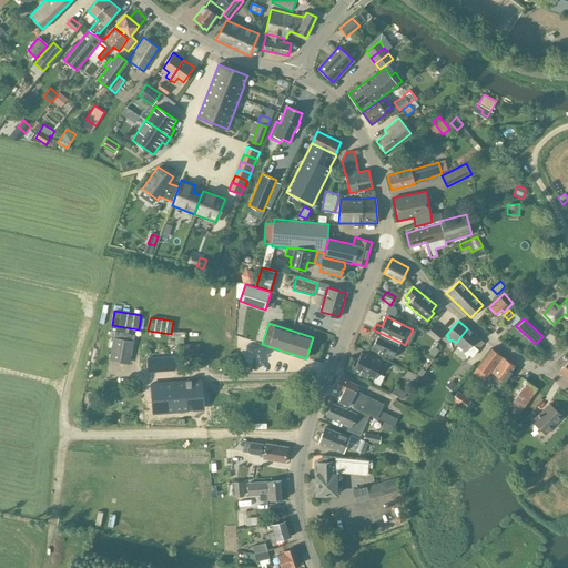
[(444,333),(434,324),(426,333),(436,342),(444,333)]
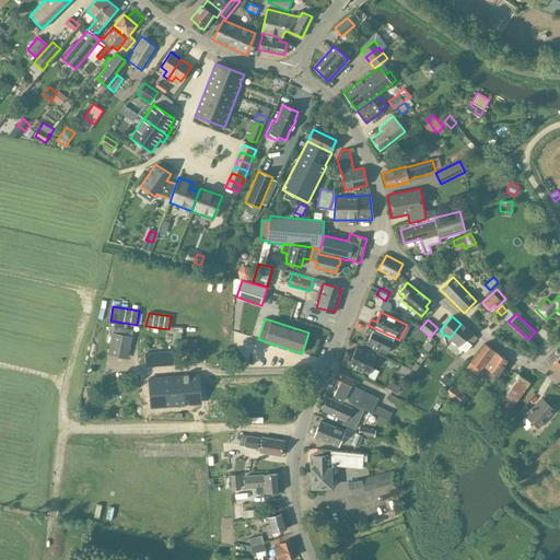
[(461,324),(450,338),(451,339),(458,346),(465,352),(467,350),(470,346),(464,339),(469,331),(470,331),(461,324)]
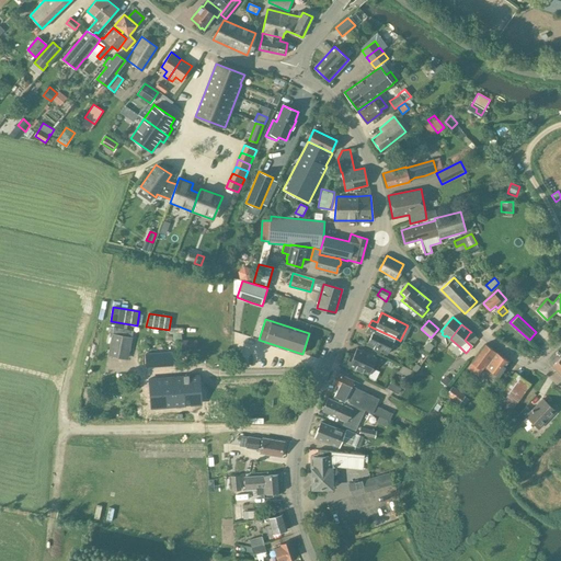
[(368,325),(365,332),(371,334),(367,344),(387,354),(395,338),(368,325)]
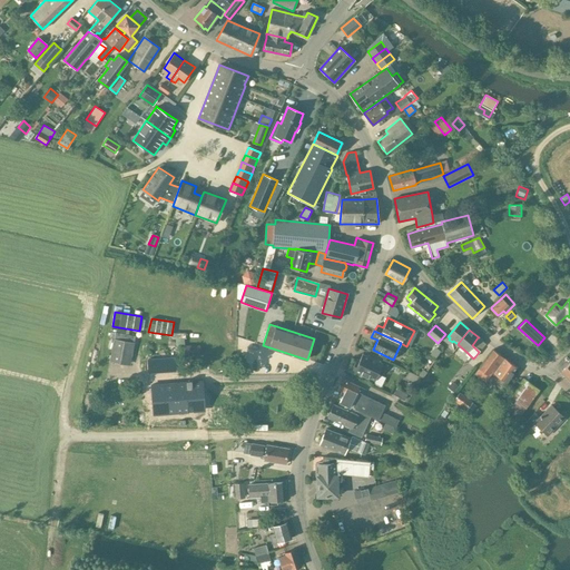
[(478,337),(472,345),(479,352),(485,344),(478,337)]
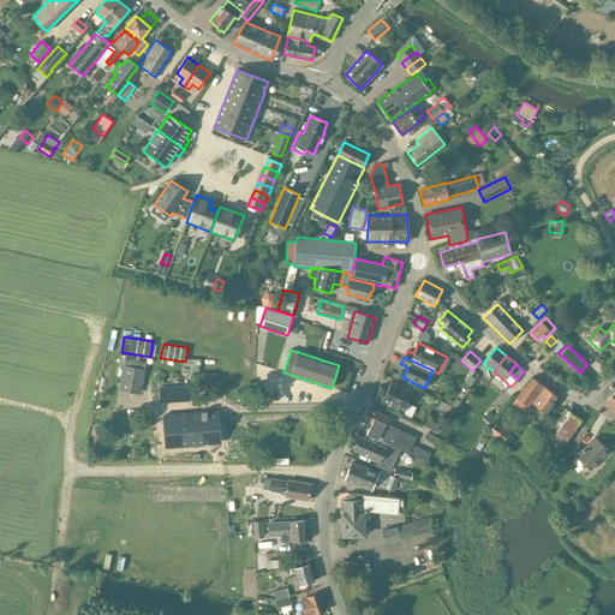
[(141,394),(144,370),(123,366),(119,390),(141,394)]
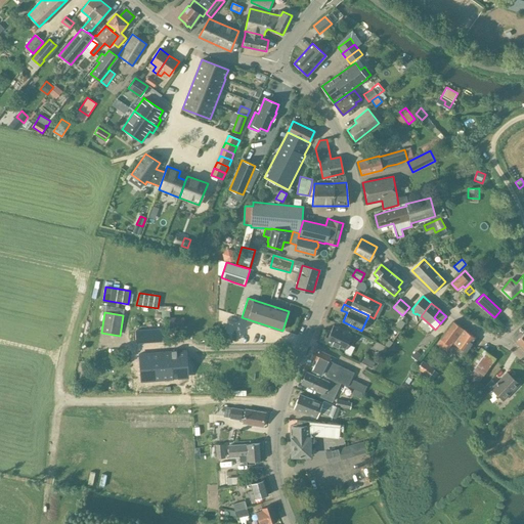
[(170,317),(170,329),(184,329),(184,317),(170,317)]
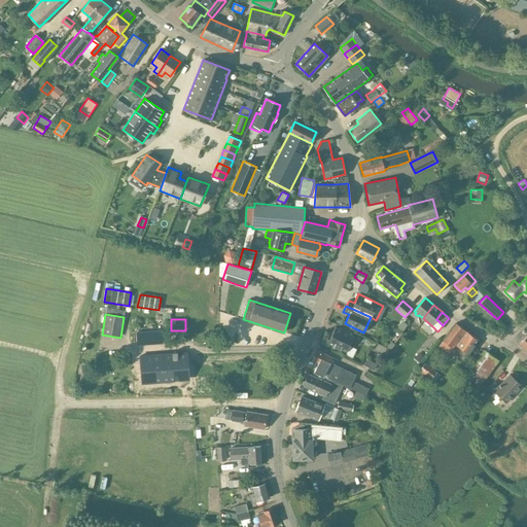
[(451,346),(452,344),(453,342),(457,345),(468,353),(478,340),(456,323),(444,340),(451,346)]
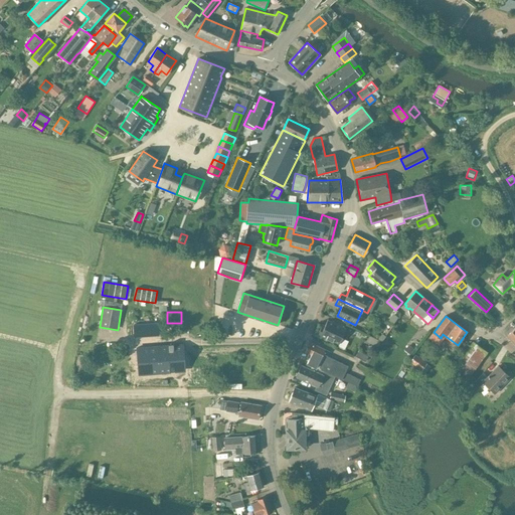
[(339,343),(346,329),(327,320),(325,326),(322,324),(318,333),(339,343)]
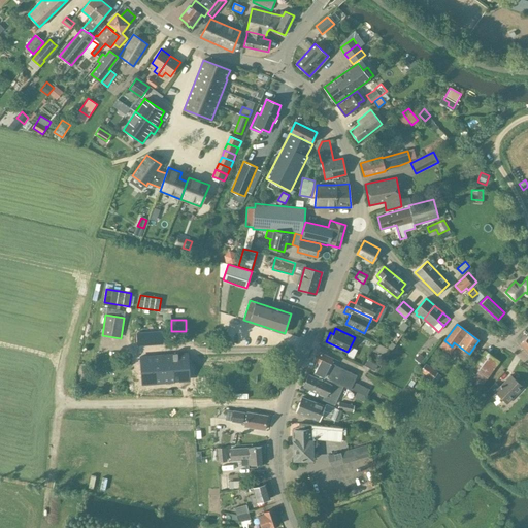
[(163,343),(162,331),(143,332),(137,333),(137,345),(163,343)]
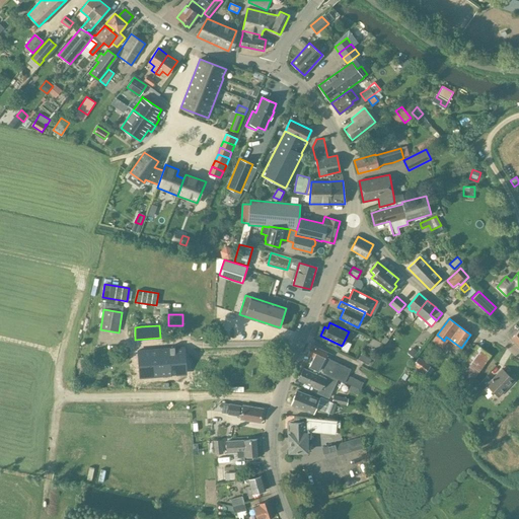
[(459,381),(469,390),(471,392),(479,381),(474,378),(491,355),(476,344),(460,367),(466,372),(459,381)]
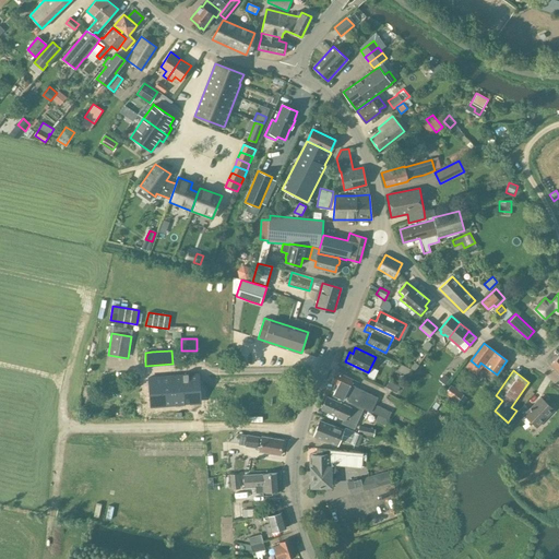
[(334,394),(342,397),(342,399),(363,408),(370,412),(371,412),(388,419),(391,412),(375,404),(378,397),(348,384),(352,379),(335,371),(331,381),(339,384),(334,394)]
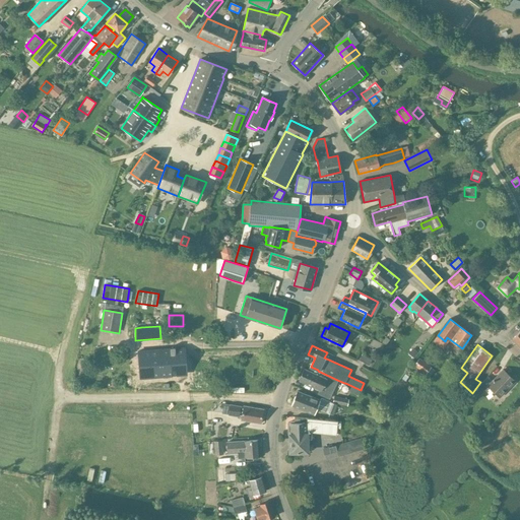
[(187,375),(185,348),(159,350),(161,378),(187,375)]
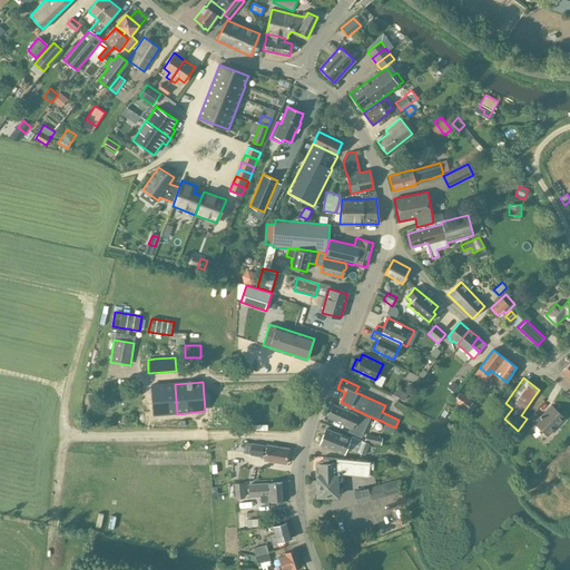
[(453,393),(459,386),(453,382),(448,389),(453,393)]
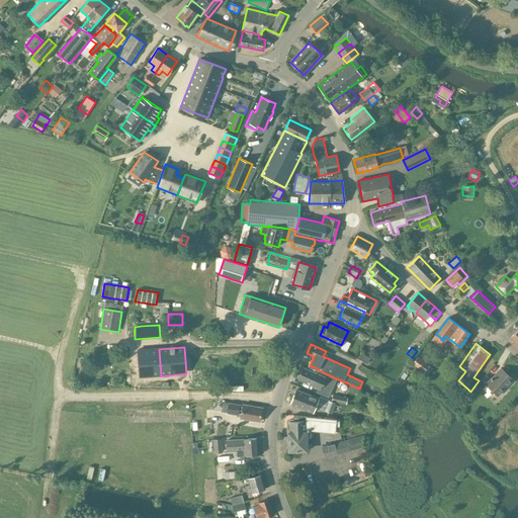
[(161,376),(159,349),(137,350),(139,378),(161,376)]
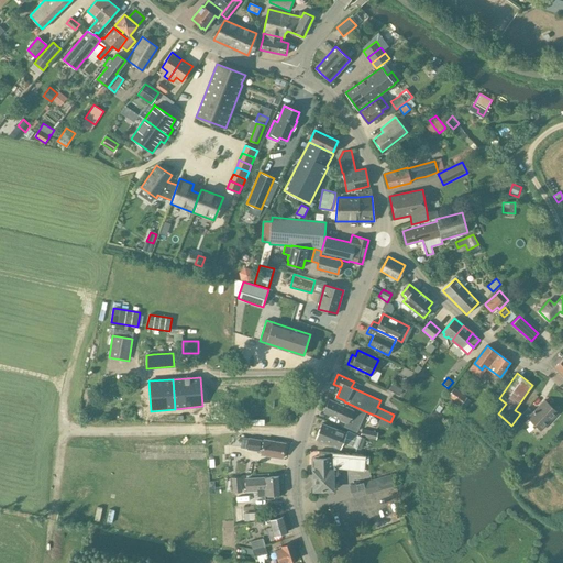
[(389,389),(399,395),(401,390),(393,385),(389,389)]
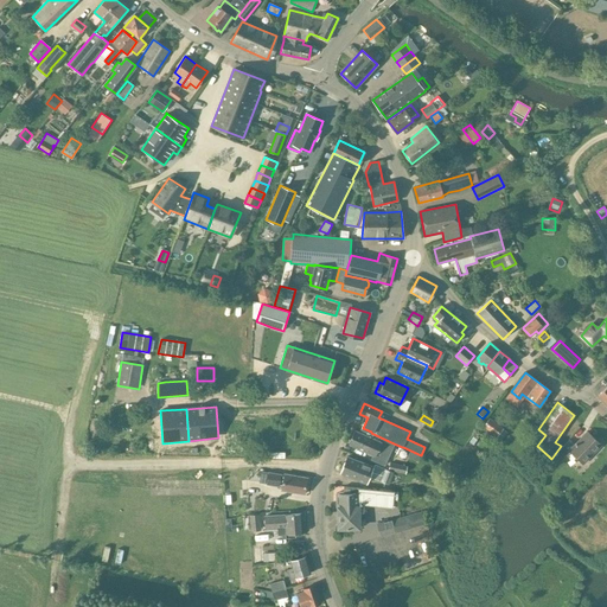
[(503,428),(502,428),(490,419),(484,426),(497,436),(496,439),(499,441),(499,442),(508,432),(503,428)]
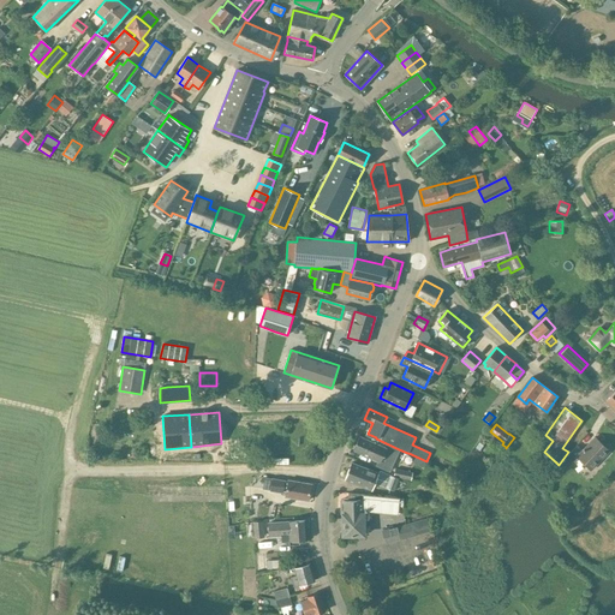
[(399,449),(376,439),(366,434),(365,434),(363,437),(359,436),(353,449),(371,458),(380,461),(377,465),(389,470),(399,449)]
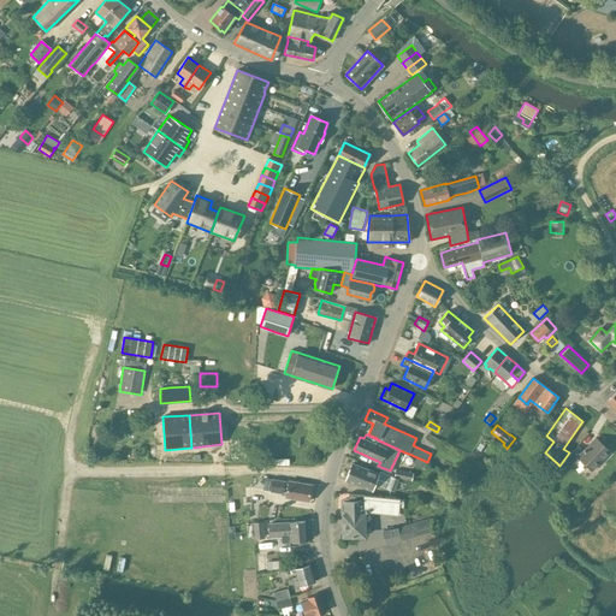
[(596,438),(584,450),(582,451),(578,446),(566,460),(570,465),(578,457),(592,471),(610,451),(596,438)]
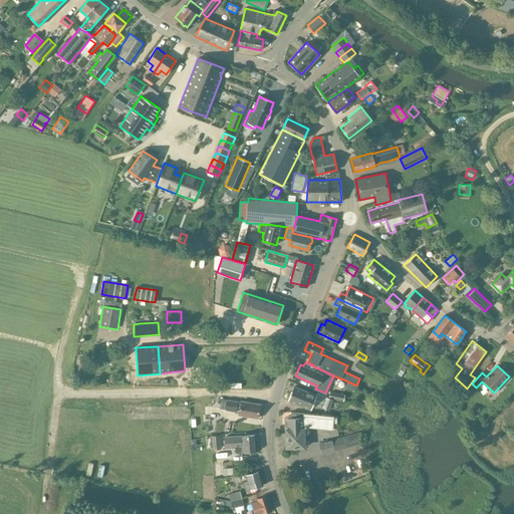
[(312,405),(312,404),(315,396),(294,387),(288,401),(310,409),(312,405)]
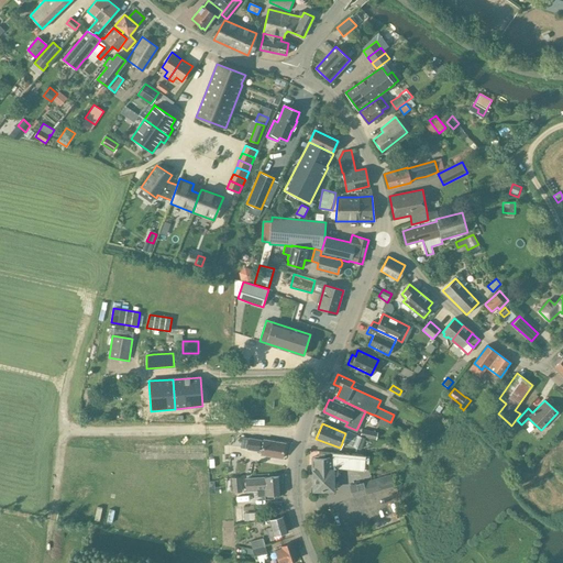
[(360,437),(362,437),(376,440),(377,432),(362,429),(360,437)]
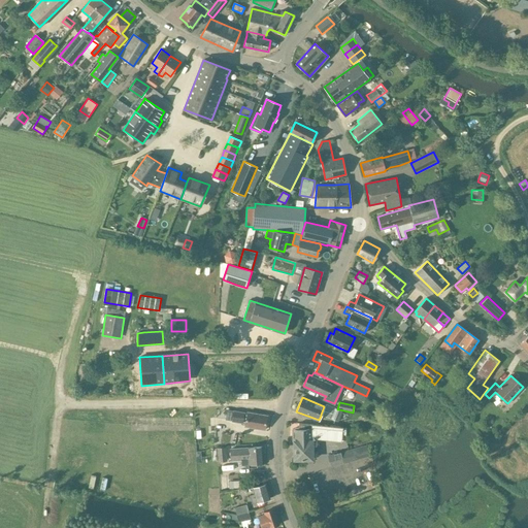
[(339,409),(337,409),(335,408),(325,403),(324,406),(321,415),(321,416),(331,420),(338,422),(342,410),(339,409)]
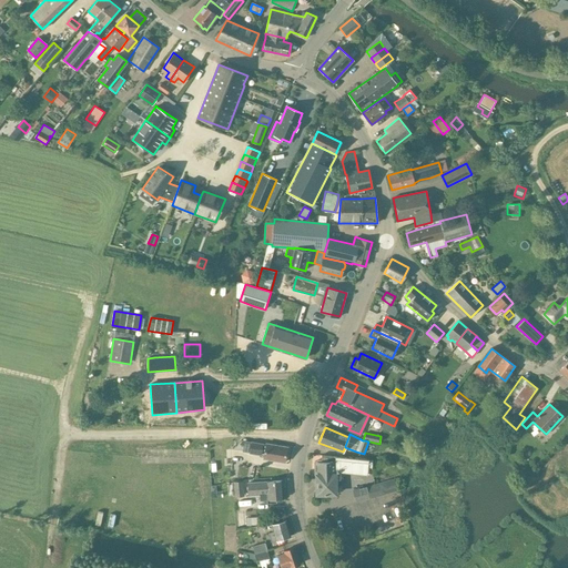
[(266,443),(266,444),(263,444),(251,442),(249,454),(261,456),(261,455),(264,455),(263,458),(285,463),(287,447),(266,443)]
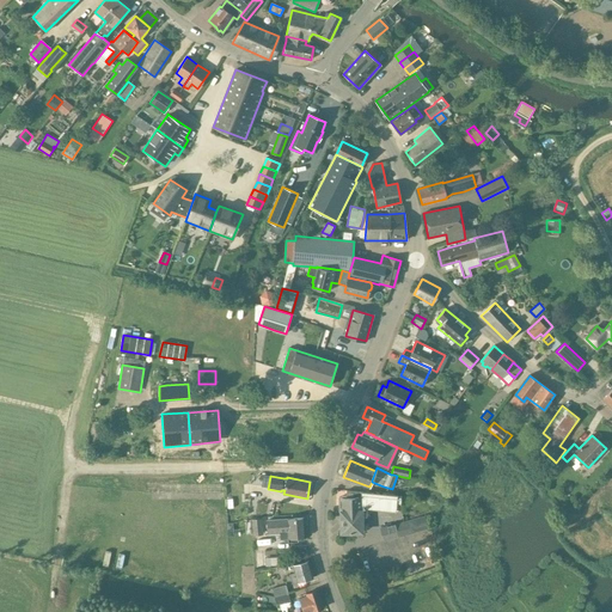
[(338,497),(340,512),(341,520),(341,533),(362,532),(362,515),(366,515),(366,508),(396,510),(397,495),(347,490),(347,497),(338,497)]
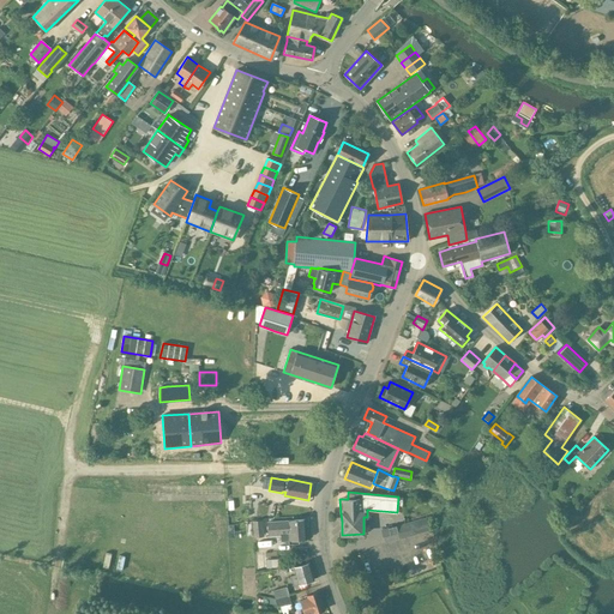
[(426,517),(381,529),(385,543),(429,531),(426,517)]
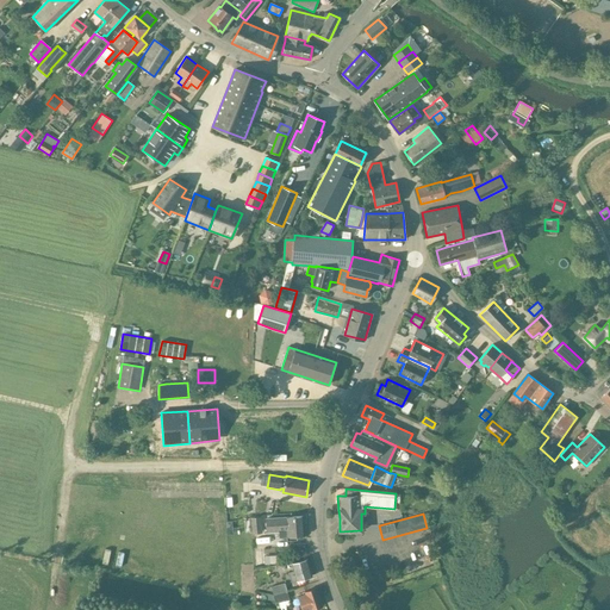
[(285,517),(266,518),(267,531),(278,531),(279,531),(279,539),(287,537),(287,540),(297,539),(297,535),(305,535),(303,516),(285,517)]
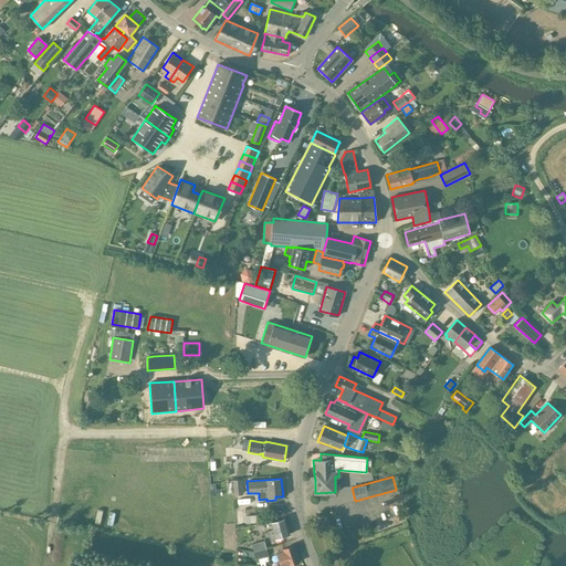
[(243,494),(242,480),(232,480),(233,495),(243,494)]
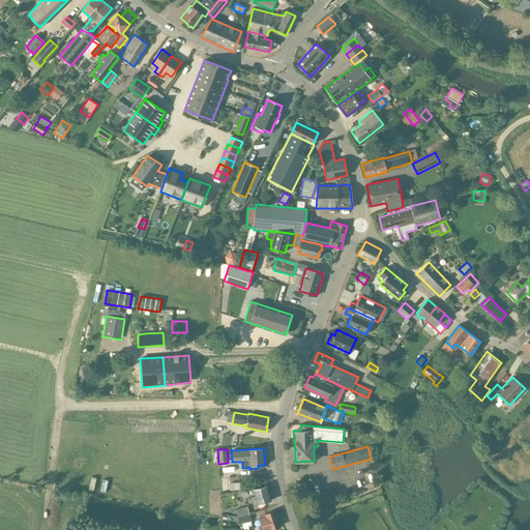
[(236,480),(221,480),(221,491),(236,490),(236,480)]
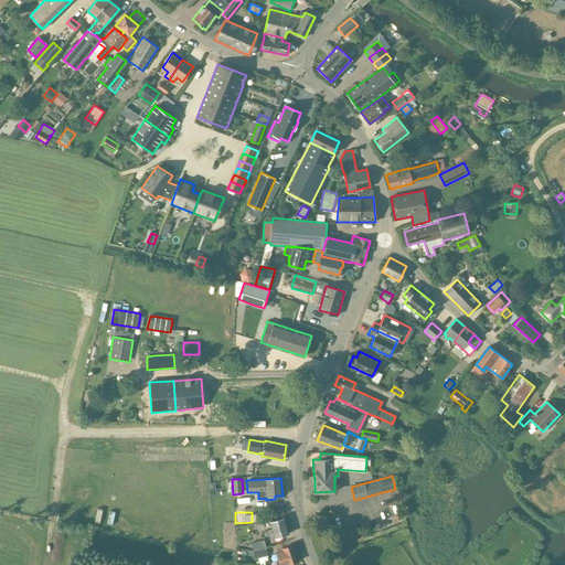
[(269,539),(275,537),(289,533),(284,518),(270,522),(272,529),(267,530),(269,539)]
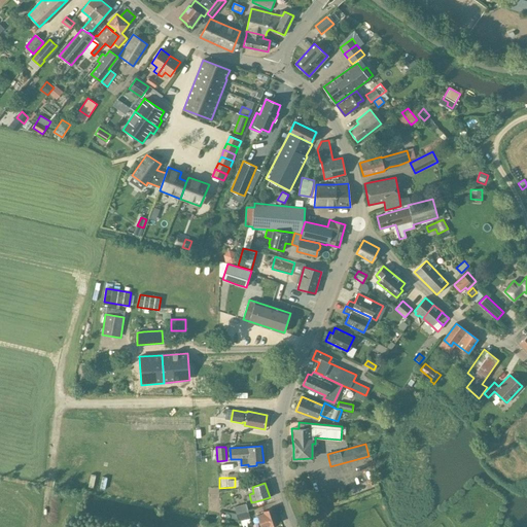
[(248,511),(246,503),(235,506),(236,514),(248,511)]
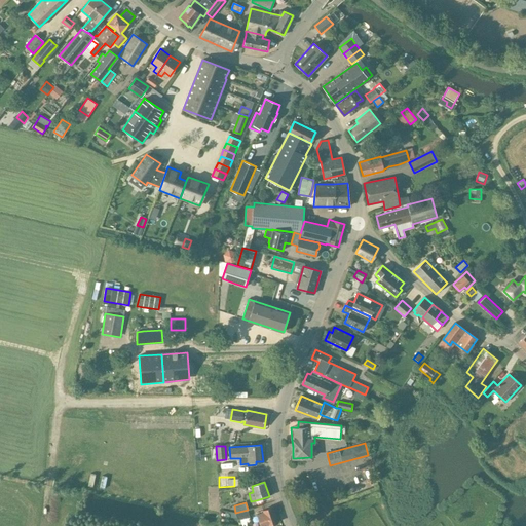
[(263,510),(263,512),(257,514),(259,520),(260,520),(262,525),(267,525),(277,522),(272,506),(263,510)]
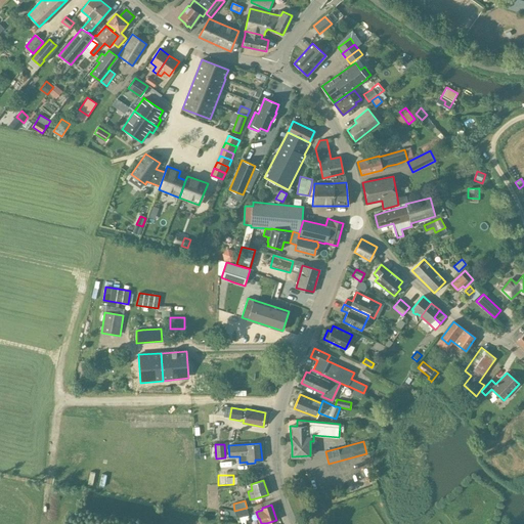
[(247,508),(234,511),(236,517),(248,514),(247,508)]
